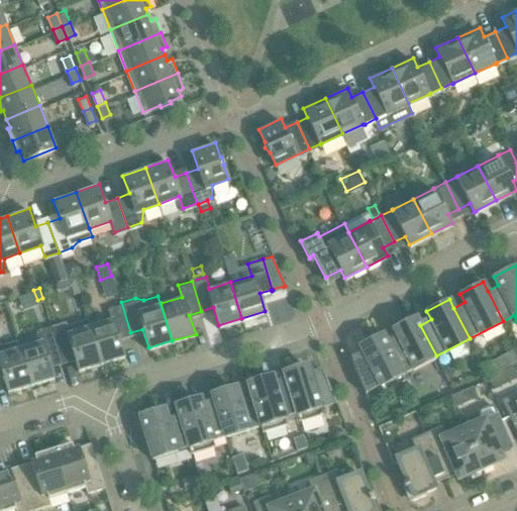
[(111,318),(90,325),(101,362),(124,354),(119,336),(130,332),(121,302),(107,307),(111,318)]
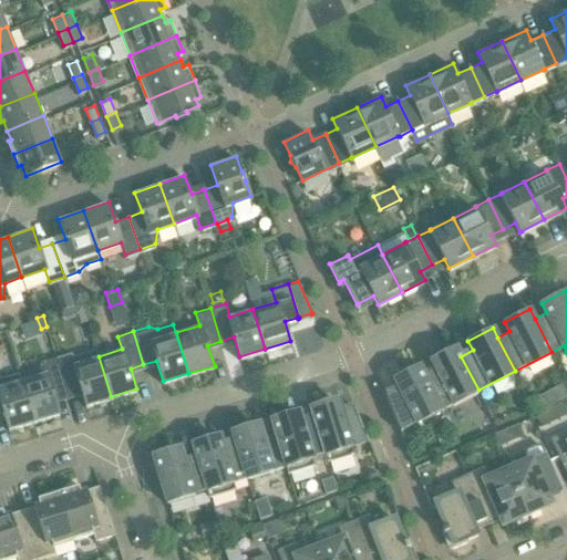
[(436,369),(424,375),(441,408),(478,390),(461,356),(456,346),(431,360),(436,369)]
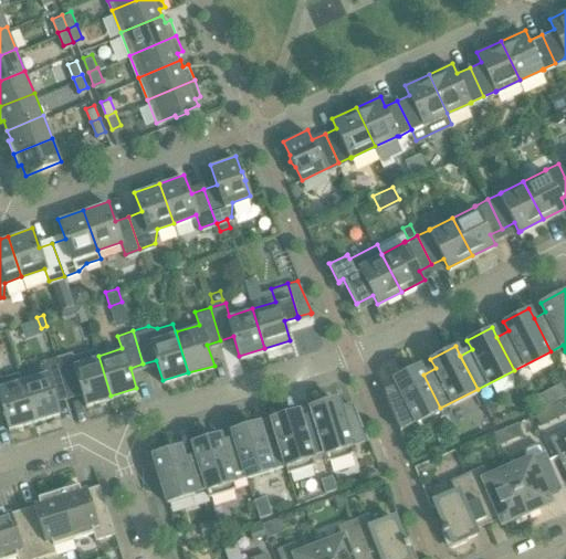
[(72,350),(56,355),(66,388),(80,383),(85,403),(111,396),(98,356),(75,362),(72,350)]
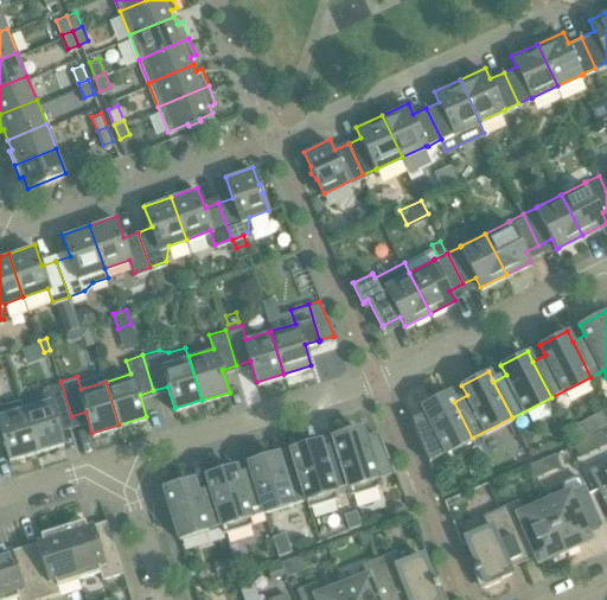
[(45,390),(20,397),(37,450),(63,441),(57,420),(71,416),(61,381),(44,385),(45,390)]
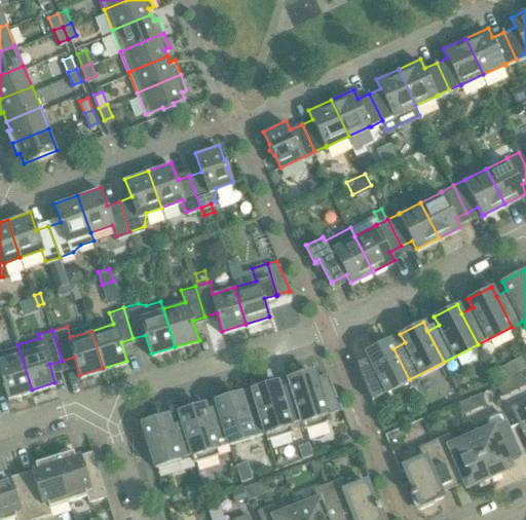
[(409,379),(393,348),(389,339),(366,351),(370,360),(360,365),(359,366),(371,398),(373,398),(372,397),(385,390),(388,397),(412,384),(409,379)]
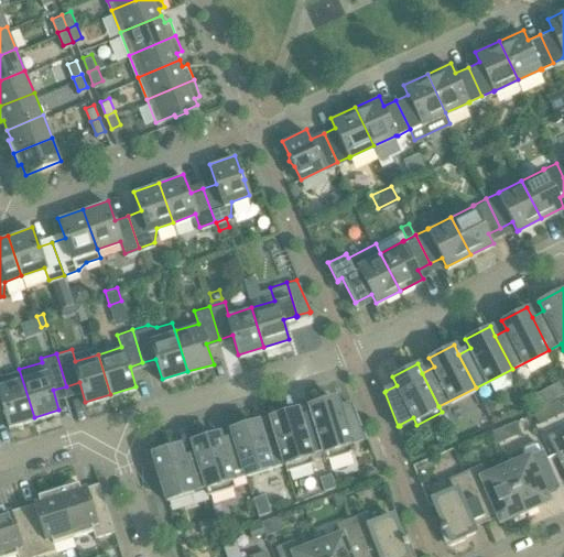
[(0,372),(0,406),(2,405),(9,425),(34,417),(19,369),(4,373),(0,372)]
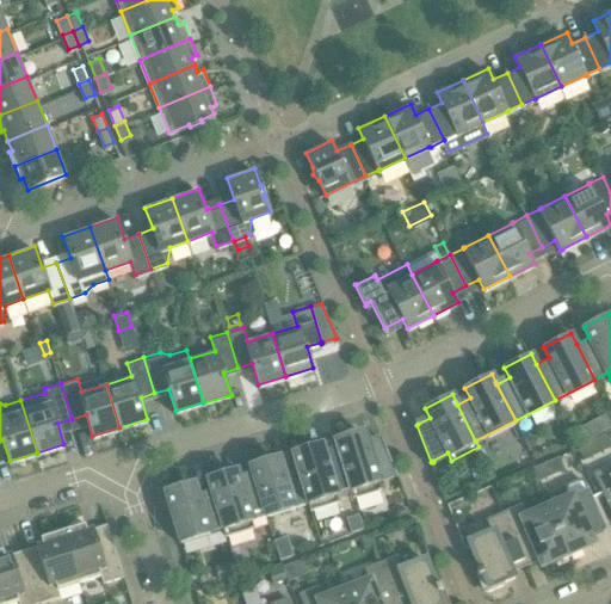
[(334,438),(338,449),(350,488),(352,494),(381,486),(378,478),(395,473),(395,474),(397,473),(382,436),(368,441),(364,430),(334,438)]
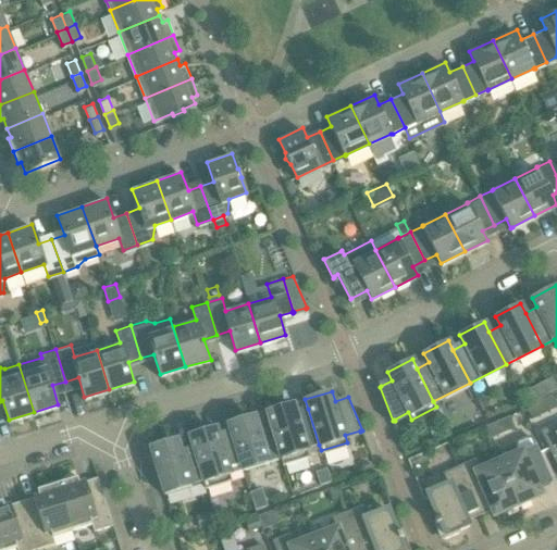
[(534,399),(525,402),(524,403),(527,405),(530,415),(540,411),(534,399)]
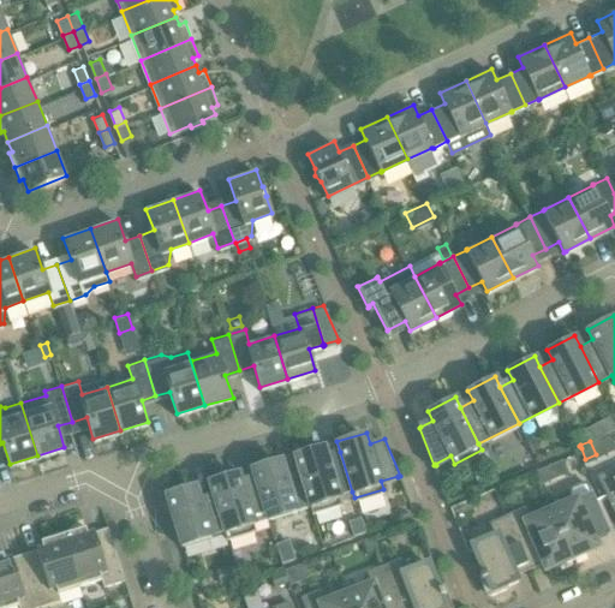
[(294,454),(298,465),(310,504),(311,511),(341,502),(339,495),(352,492),(340,452),(327,457),(323,446),(294,454)]
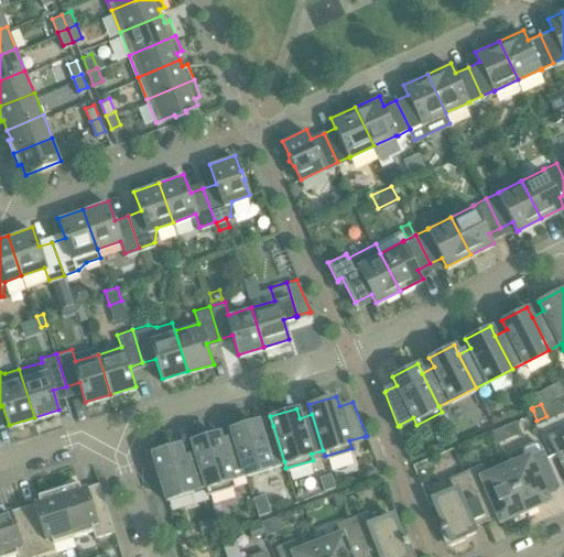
[(230,428),(234,438),(245,473),(284,461),(273,426),(261,430),(258,421),(230,428)]
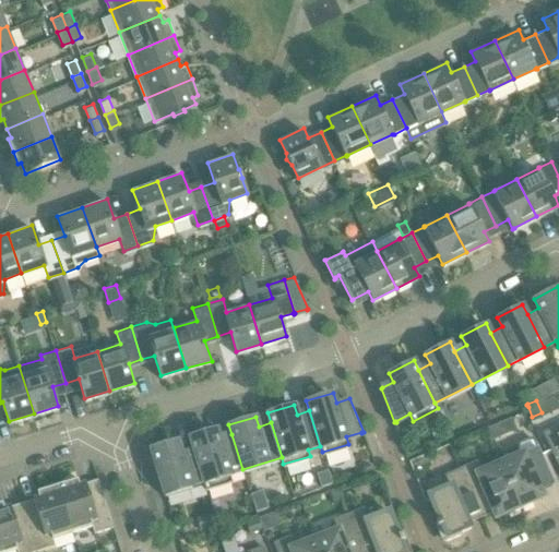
[(496,422),(487,426),(491,436),(500,432),(496,422)]
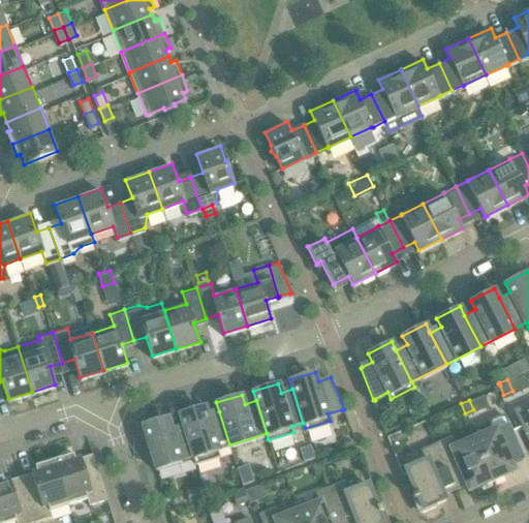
[(528,400),(514,406),(528,437),(528,400)]
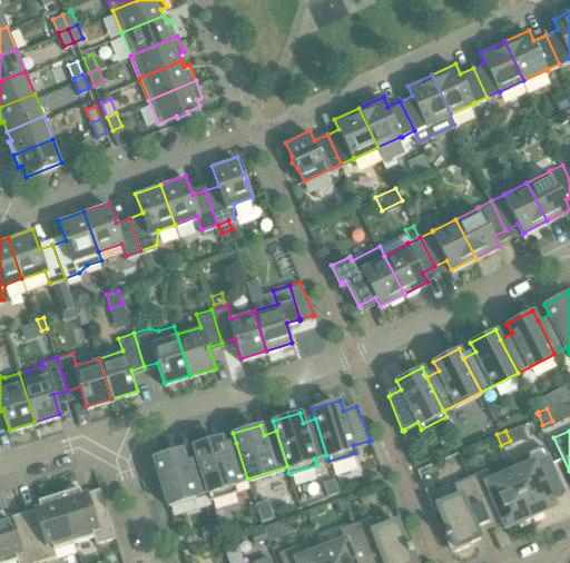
[(194,445),(197,455),(207,491),(209,497),(237,489),(235,483),(247,478),(236,443),(224,446),(220,436),(194,445)]
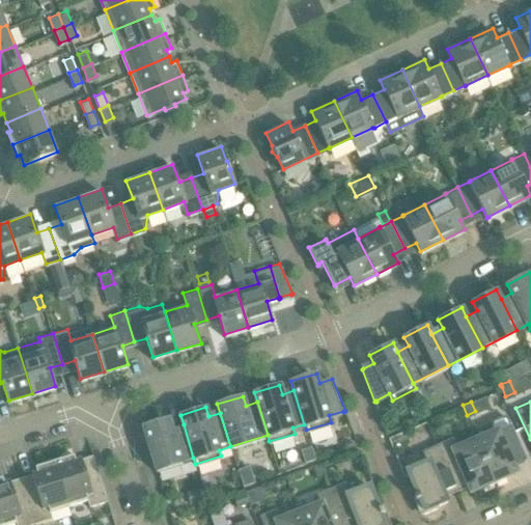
[(491,432),(475,438),(494,480),(505,475),(504,474),(515,469),(511,460),(522,456),(524,459),(525,459),(505,413),(491,419),(491,432)]
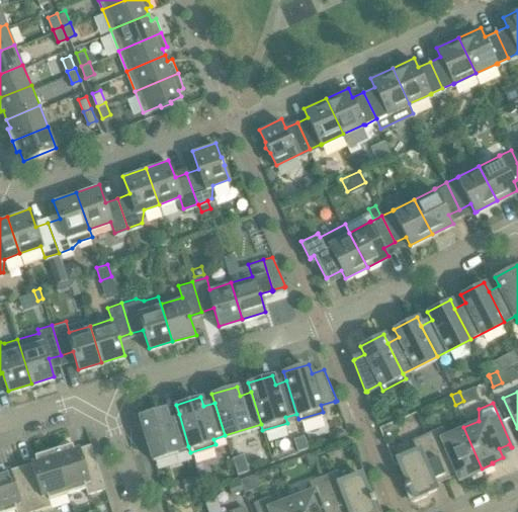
[(188,446),(179,414),(167,417),(165,408),(140,416),(153,457),(188,446)]
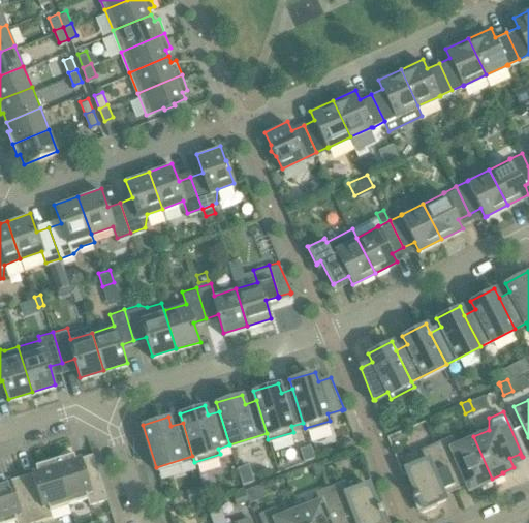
[(449,434),(435,441),(453,483),(465,478),(469,487),(480,482),(480,483),(492,479),(473,436),(459,443),(449,434)]
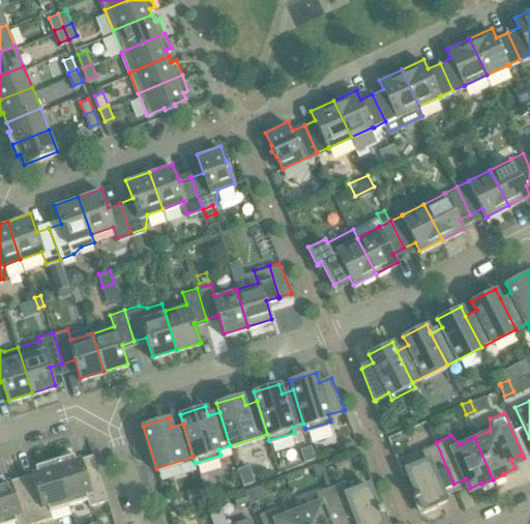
[(453,484),(436,442),(420,448),(420,461),(406,467),(416,491),(413,493),(414,497),(416,496),(422,510),(436,504),(435,502),(445,498),(441,489),(453,484)]
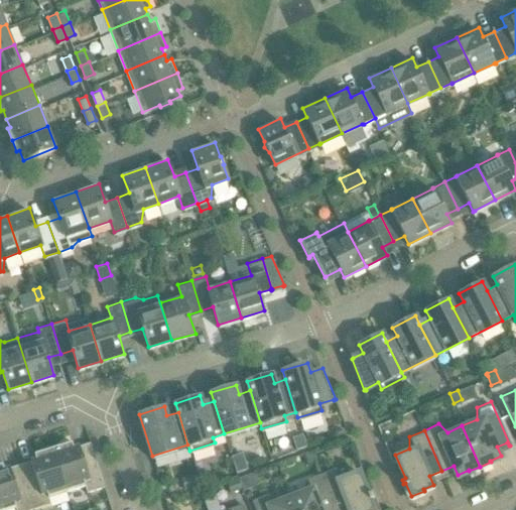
[(301,432),(292,435),(295,448),(305,444),(301,432)]
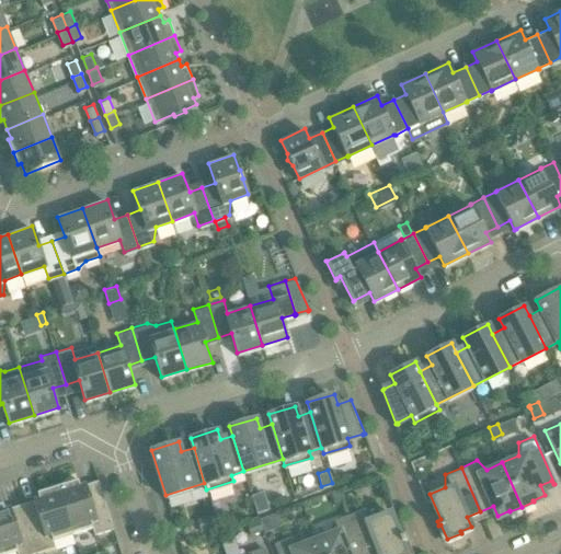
[(78,479),(57,485),(72,531),(92,524),(94,532),(113,527),(98,479),(79,484),(78,479)]
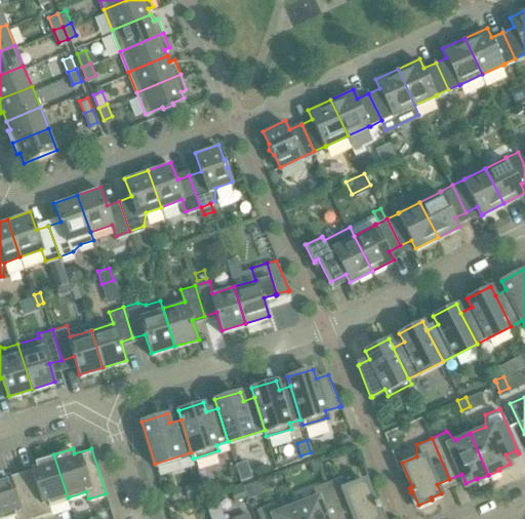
[(36,466),(21,471),(34,516),(51,511),(49,504),(68,497),(53,454),(35,461),(36,466)]
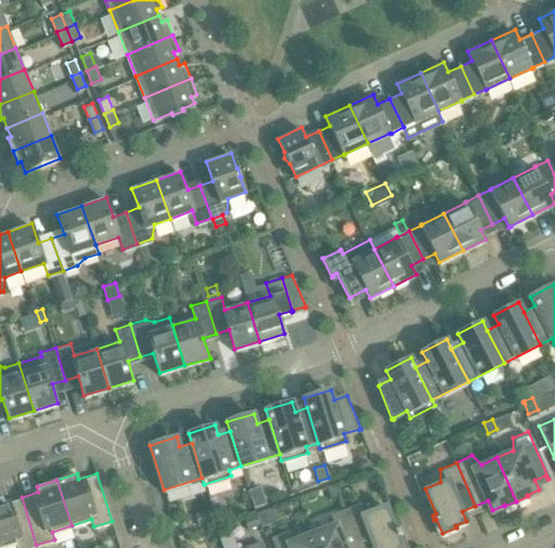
[(335,482),(327,485),(332,496),(339,493),(335,482)]
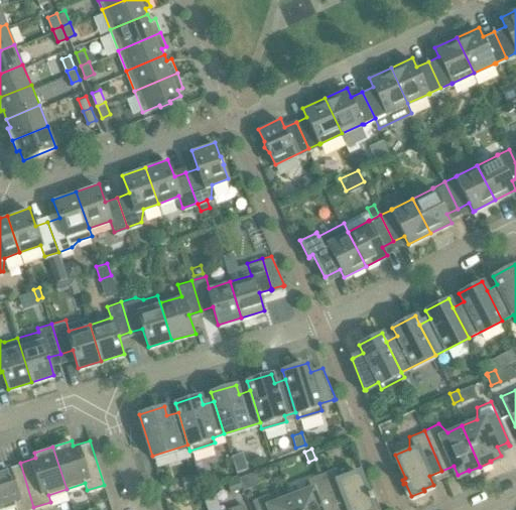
[(242,451),(233,454),(237,470),(247,467),(242,451)]
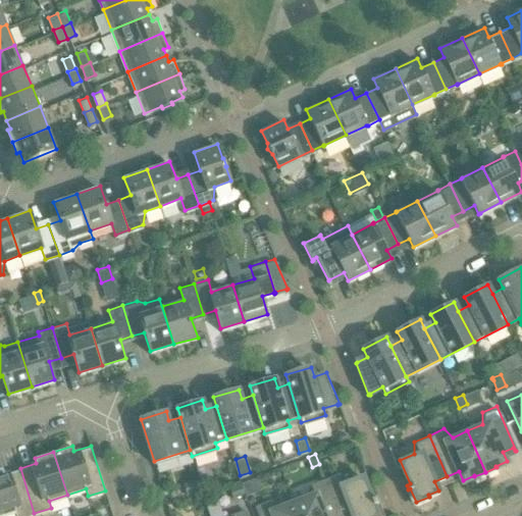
[(2,468),(0,468),(0,515),(15,511),(16,515),(22,515),(34,513),(20,468),(4,473),(2,468)]
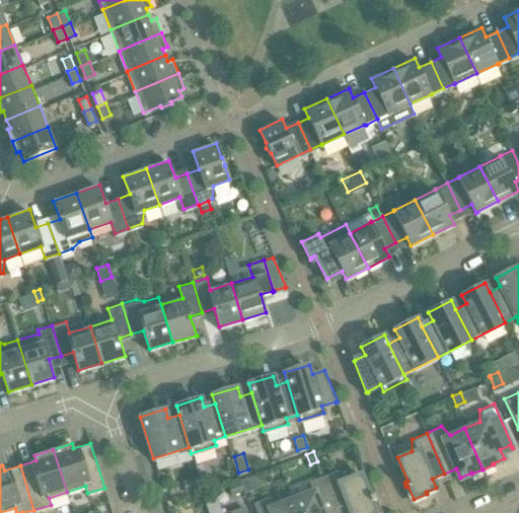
[(206,468),(199,470),(202,482),(209,480),(206,468)]
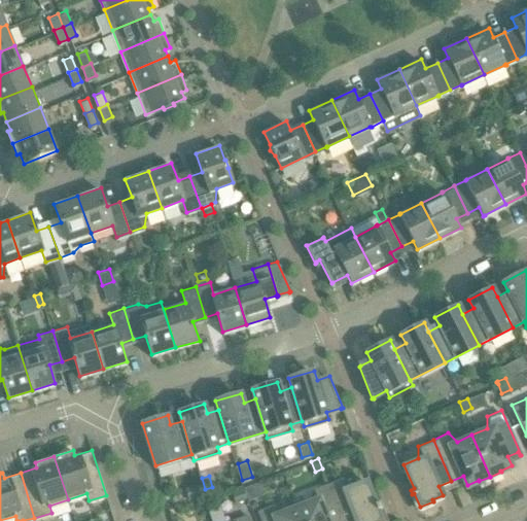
[(343,477),(327,483),(342,520),(352,520),(355,520),(384,520),(379,508),(381,507),(379,502),(376,504),(366,480),(350,486),(343,477)]
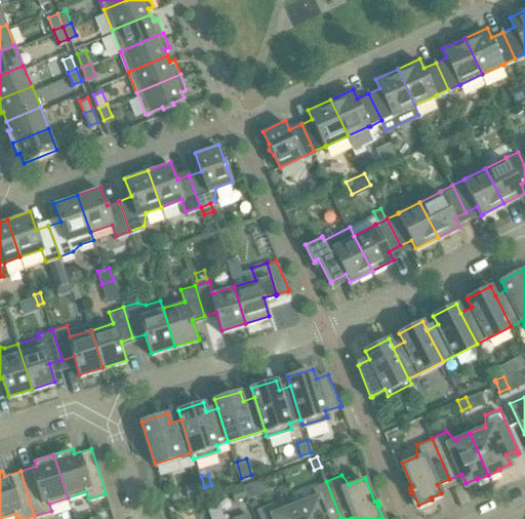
[(198,479),(186,483),(190,495),(202,491),(198,479)]
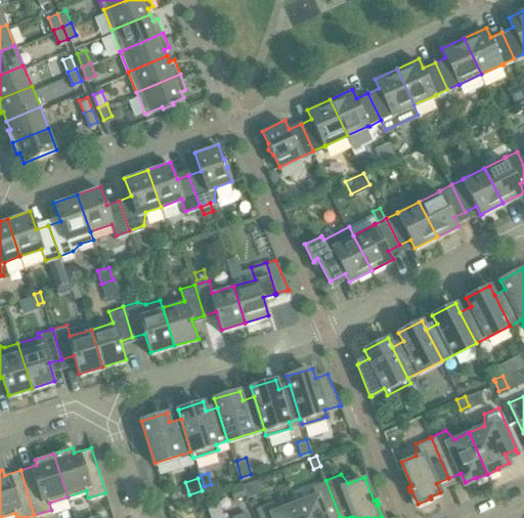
[(310,498),(295,504),(300,517),(340,517),(325,480),(310,485),(310,498)]
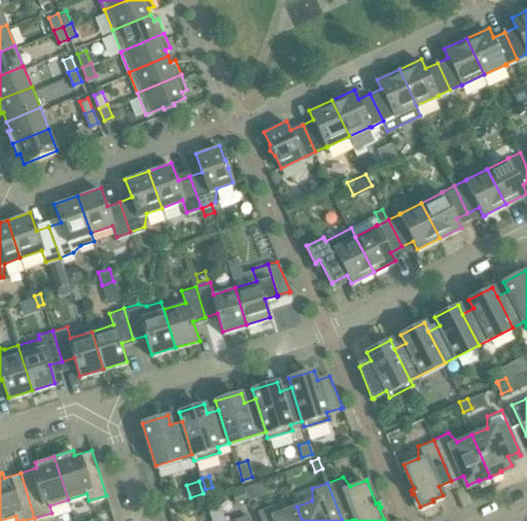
[(241,485),(232,489),(235,499),(245,495),(241,485)]
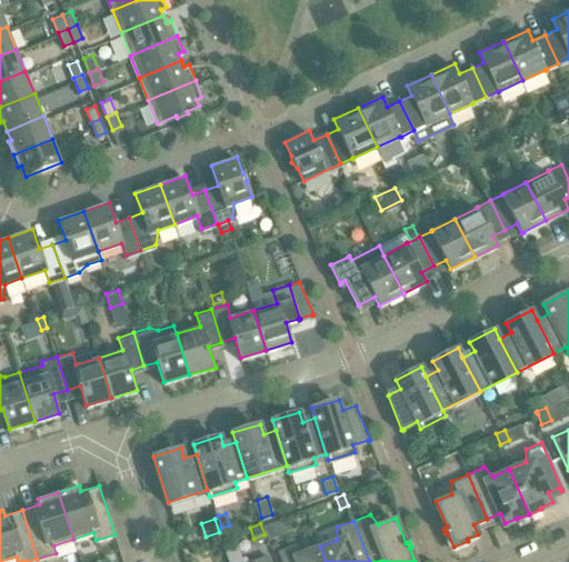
[(326,561),(320,547),(303,552),(295,543),(279,550),(283,561),(326,561)]
